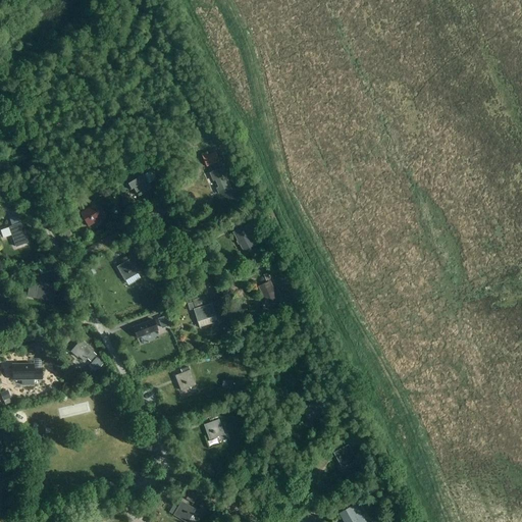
[(160,174),(166,171),(161,164),(155,167),(160,174)]
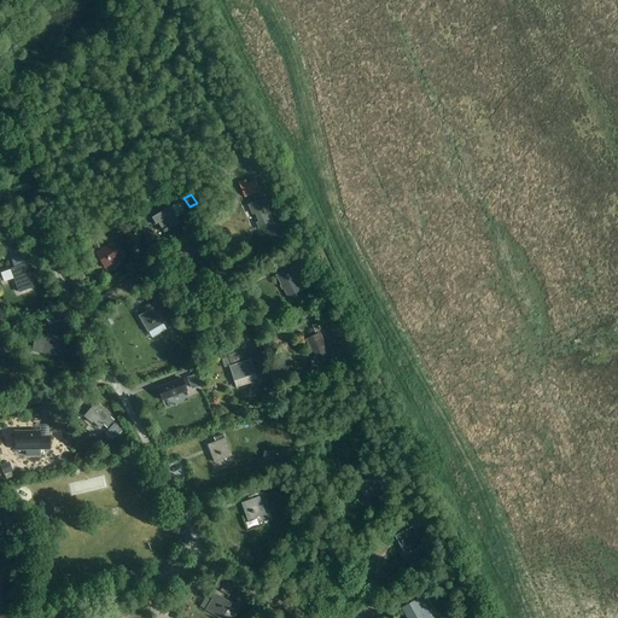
[(249,205),(254,215),(256,214),(260,222),(257,223),(260,231),(274,225),(263,198),(263,199),(261,194),(252,198),(255,203),(249,205)]
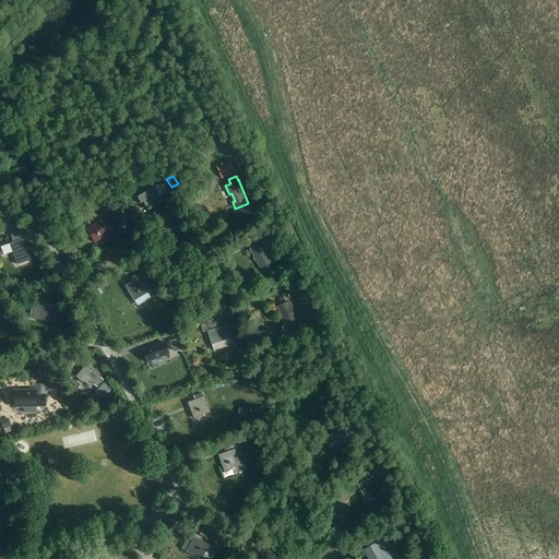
[(137,197),(141,203),(142,202),(147,210),(162,201),(156,193),(157,193),(154,187),(137,197)]
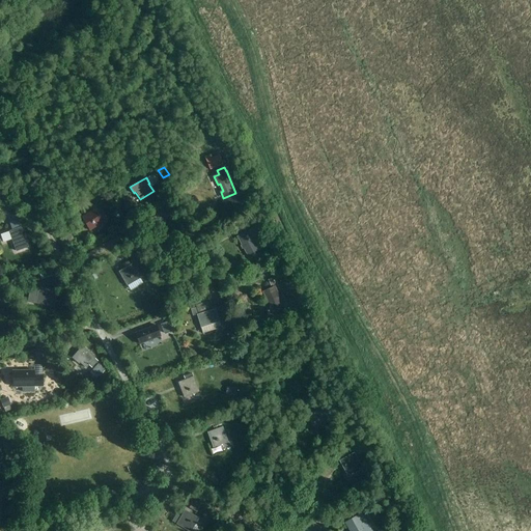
[(106,189),(103,183),(98,186),(101,192),(106,189)]
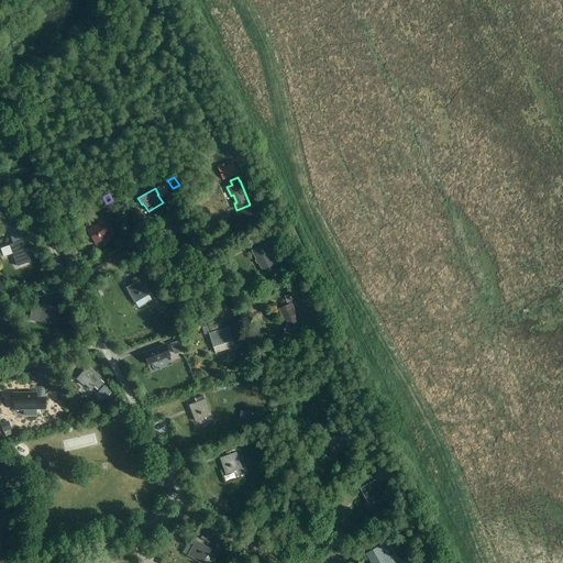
[(73,225),(86,219),(83,211),(69,217),(73,225)]
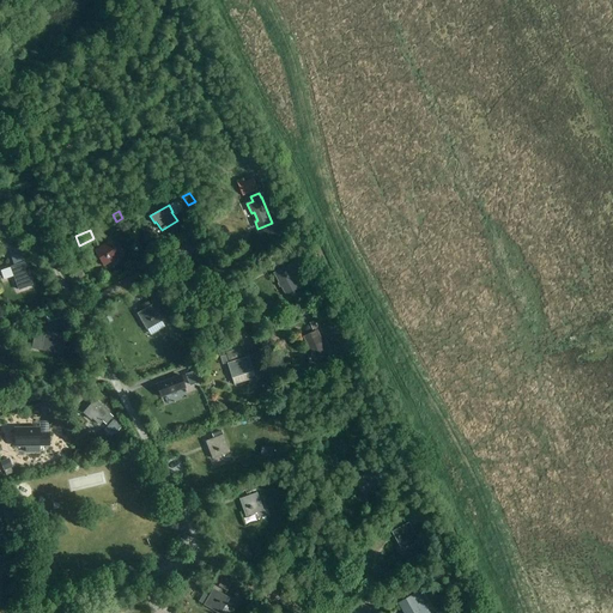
[(109,241),(93,250),(103,266),(119,258),(109,241)]
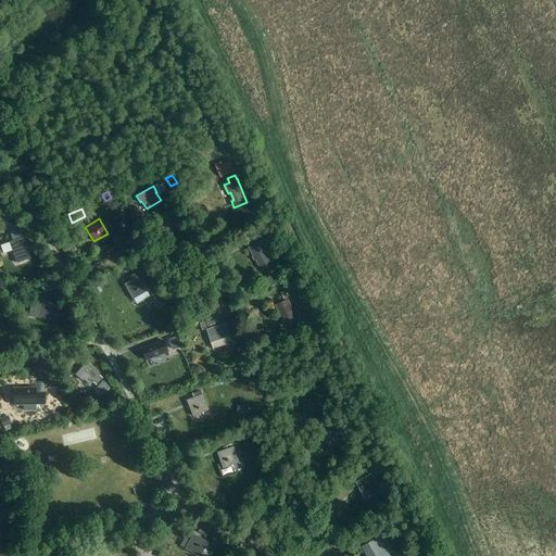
[(257,229),(261,235),(268,230),(266,226),(257,229)]
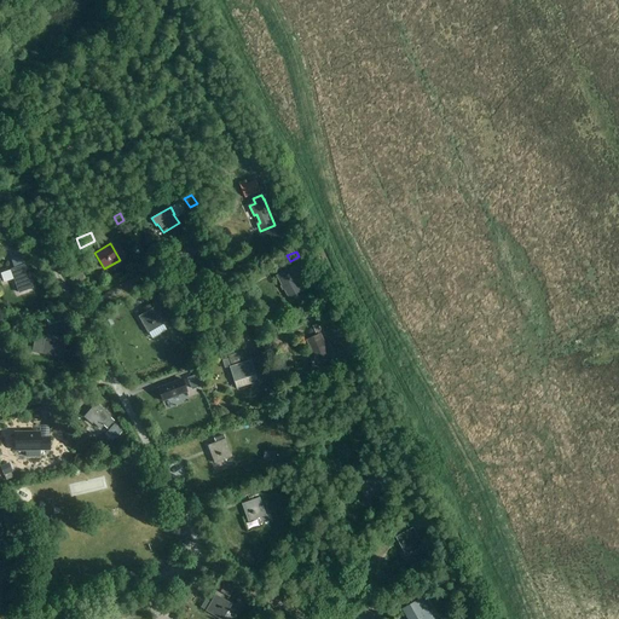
[(65,259),(70,271),(86,265),(81,253),(65,259)]
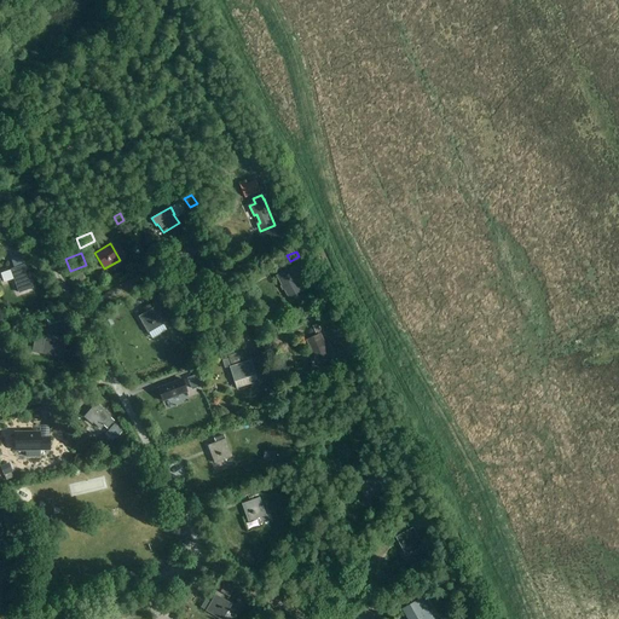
[(13,268),(10,270),(18,293),(33,288),(24,265),(23,265),(13,268)]
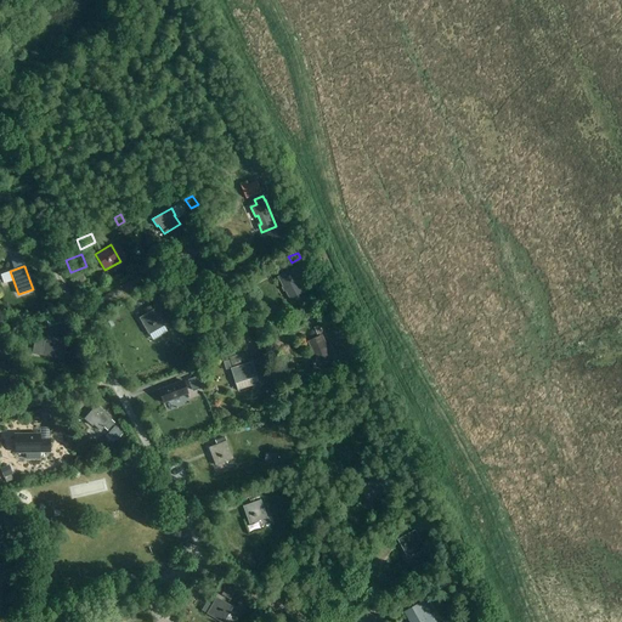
[(292,299),(304,292),(312,287),(300,266),(293,270),(280,277),(292,299)]
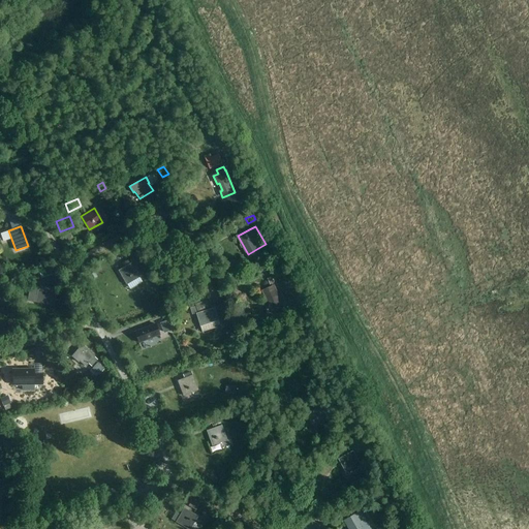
[(131,262),(128,258),(122,261),(125,266),(118,270),(126,284),(141,276),(132,261),(131,262)]
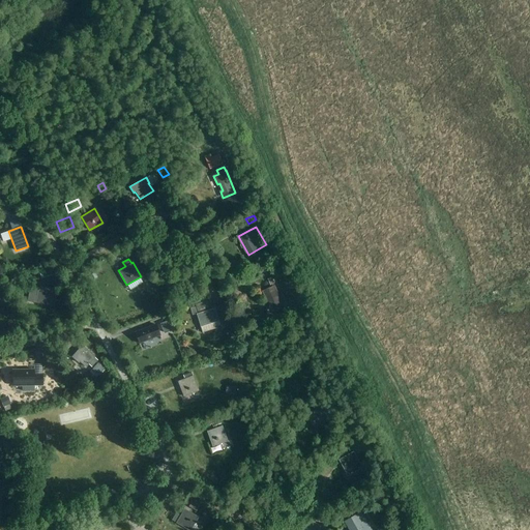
[(278,293),(275,285),(263,290),(271,311),(285,305),(282,298),(284,297),(282,292),(278,293)]
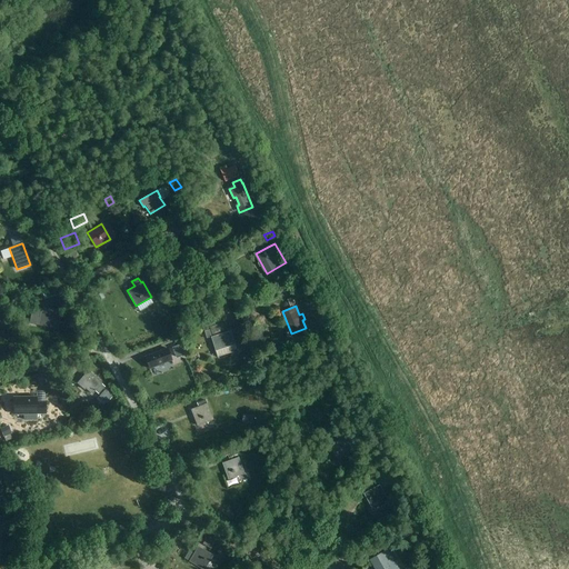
[(58,329),(60,312),(56,312),(57,310),(41,307),(38,320),(51,323),(51,327),(58,329)]
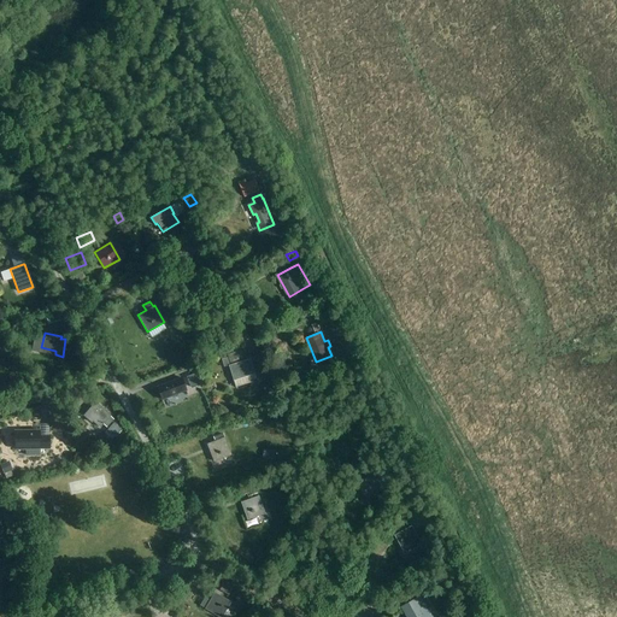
[(240,351),(227,354),(230,363),(242,359),(240,351)]
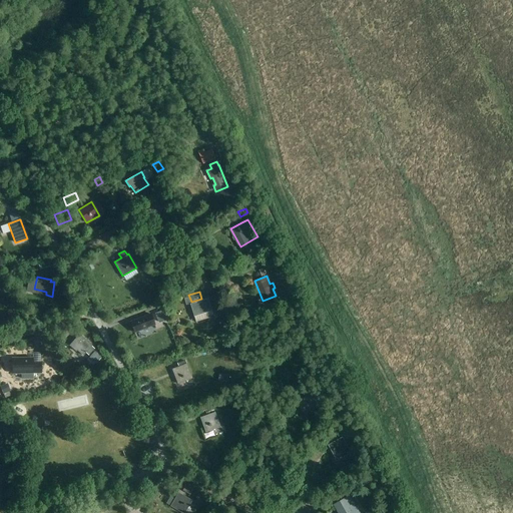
[(211,311),(210,310),(207,299),(189,304),(195,322),(207,318),(205,312),(211,311)]
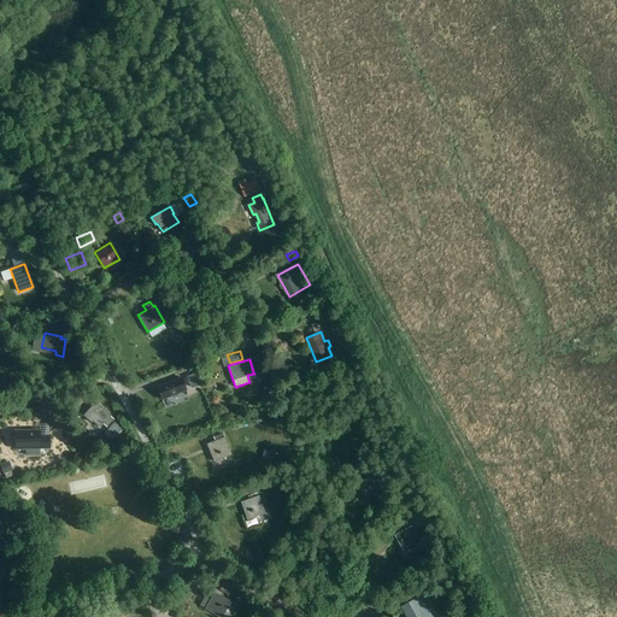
[(199,386),(194,374),(186,377),(191,388),(199,386)]
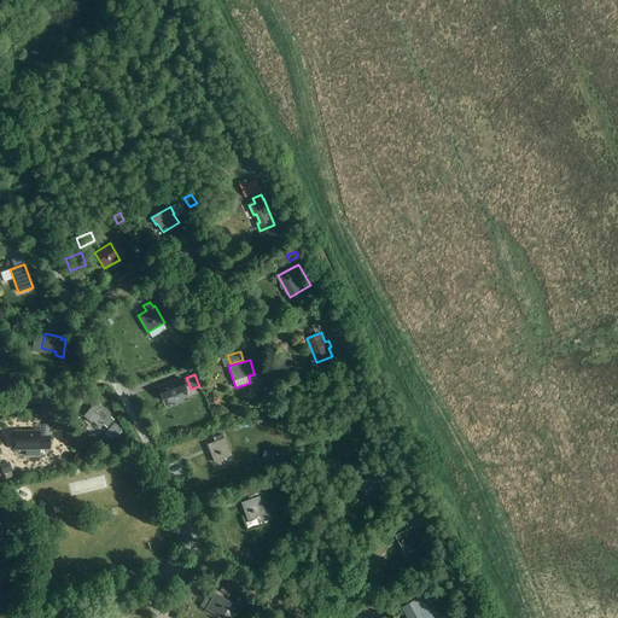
[(181,378),(157,388),(162,401),(186,391),(181,378)]
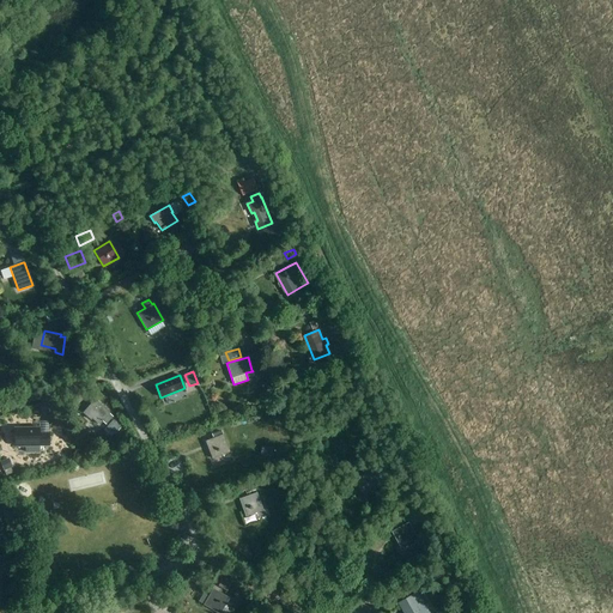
[(255,378),(248,386),(254,393),(262,386),(255,378)]
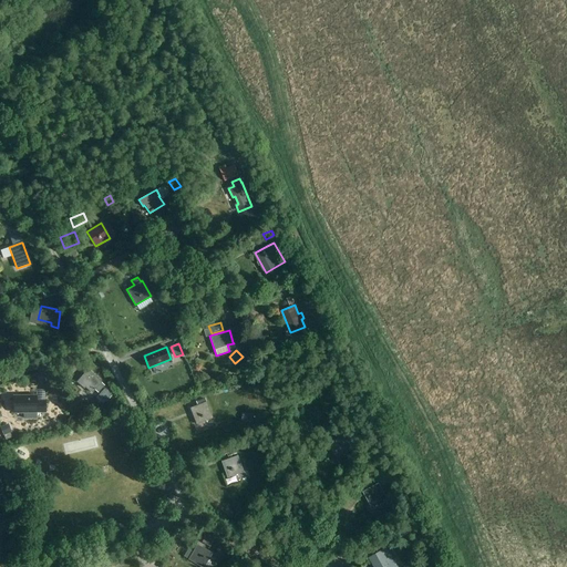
[(101,382),(88,370),(76,382),(84,388),(85,387),(92,392),(94,389),(98,392),(104,385),(100,383),(101,382)]
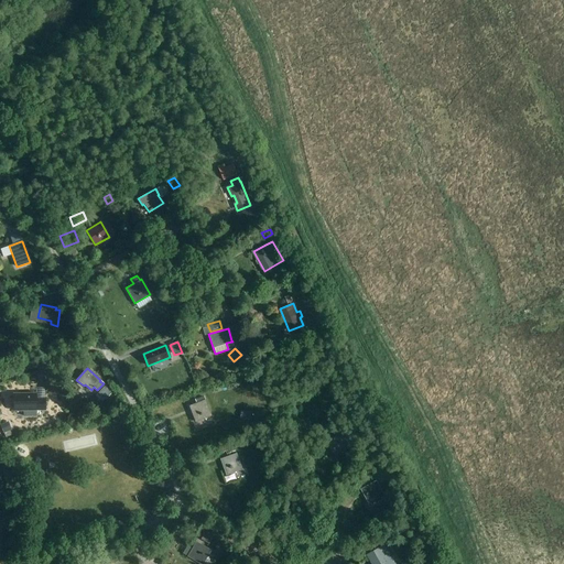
[(36,416),(35,411),(45,411),(45,398),(44,398),(35,398),(35,393),(12,394),(12,408),(23,408),(24,416),(36,416)]
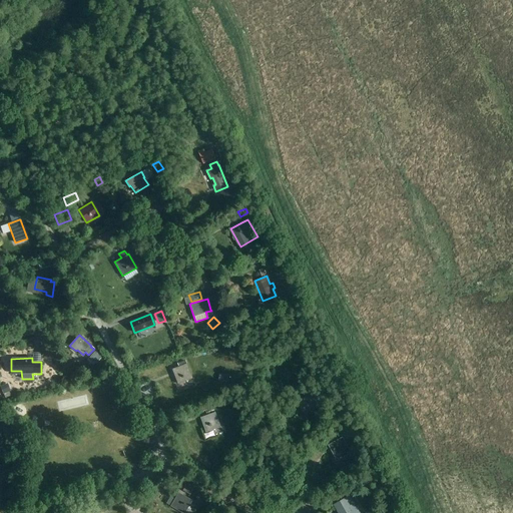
[(177,384),(192,378),(186,363),(171,369),(177,384)]
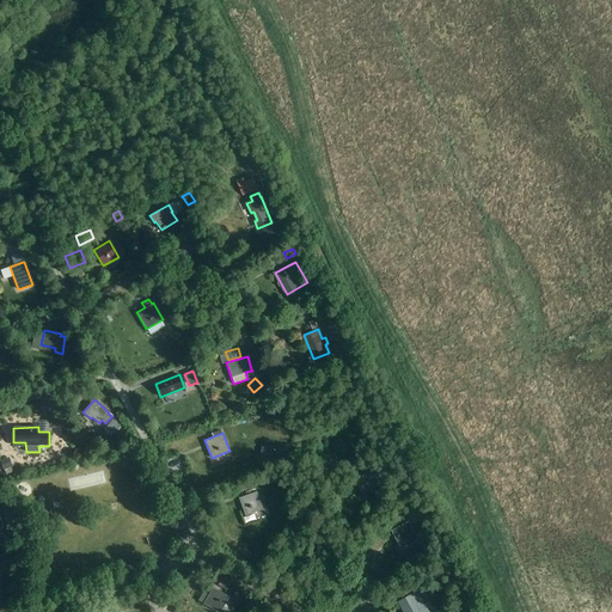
[(262,445),(261,457),(270,458),(273,447),(262,445)]
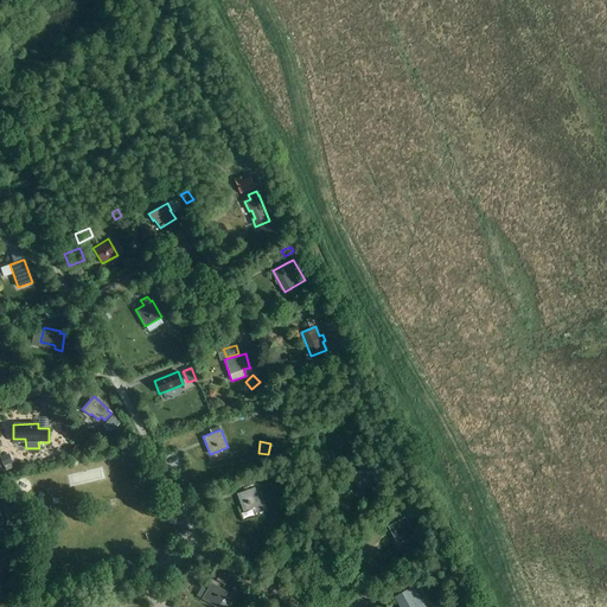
[(0,457),(0,458),(4,466),(10,464),(8,459),(6,454),(0,457)]
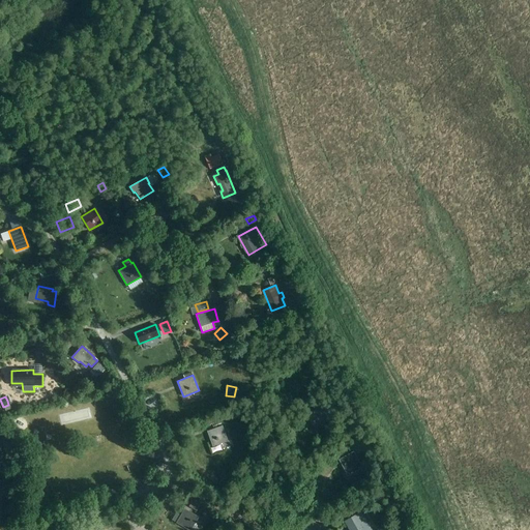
[(219,415),(209,418),(211,424),(222,420),(219,415)]
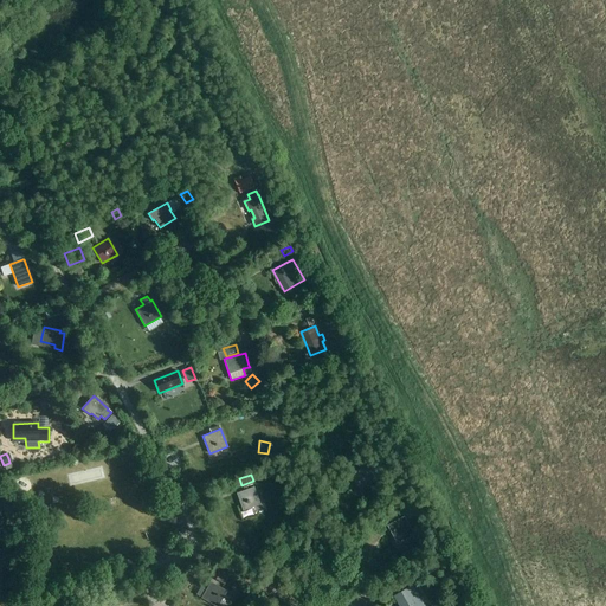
[(256,487),(238,494),(244,510),(262,504),(256,487)]
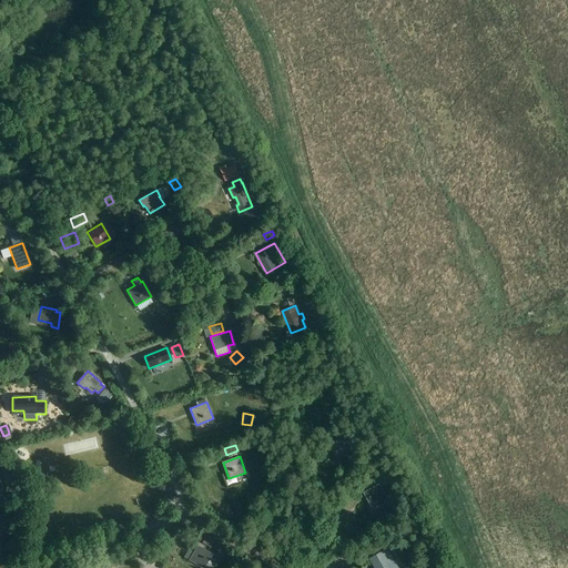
[(363,493),(373,510),(386,503),(388,506),(394,503),(391,495),(387,497),(379,484),(363,493)]
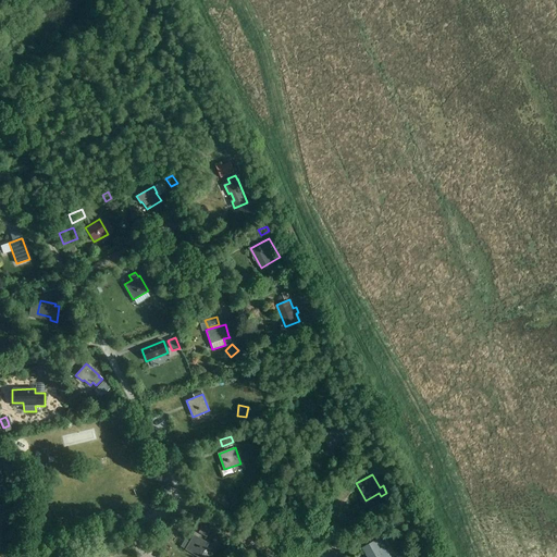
[(198,556),(199,556),(208,543),(194,534),(185,549),(198,556)]
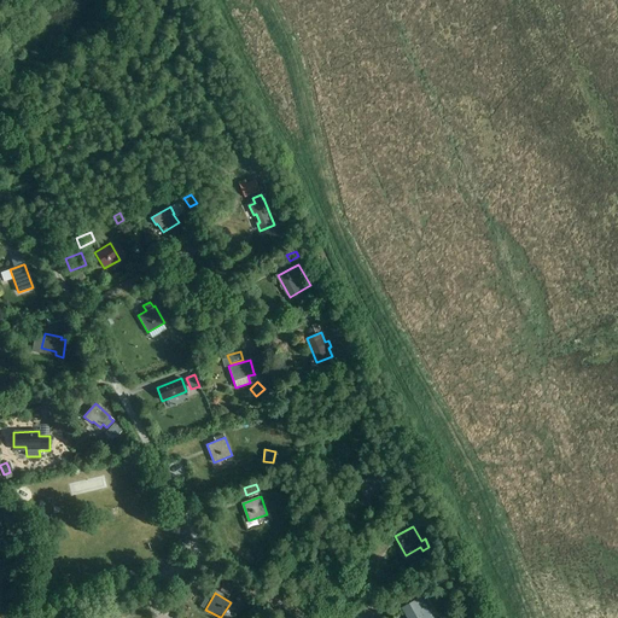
[(408,617),(433,617),(421,596),(418,599),(402,607),(408,617)]
